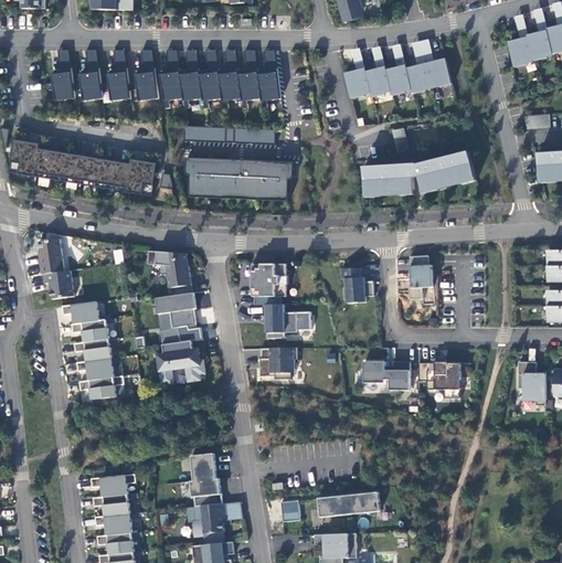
[(13,0),(20,0),(20,8),(44,9),(43,0),(13,0)]
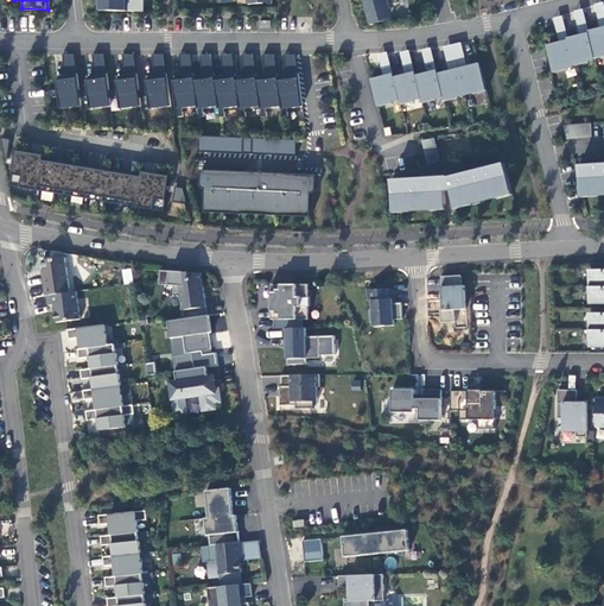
[(97,0),(97,10),(128,11),(128,0),(97,0)]
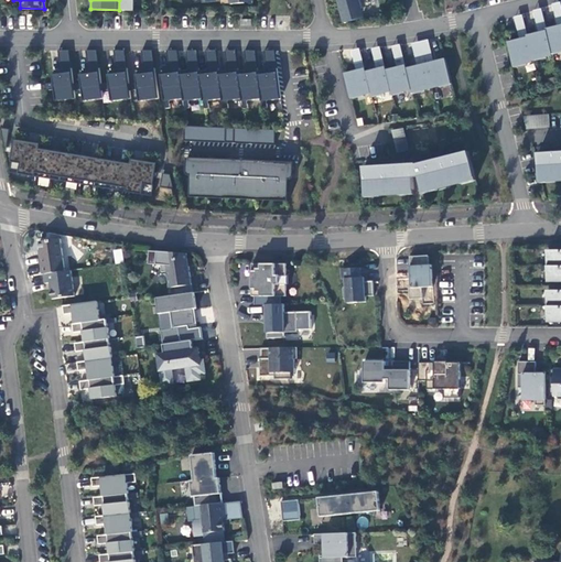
[(337,0),(343,22),(363,18),(358,0),(337,0)]
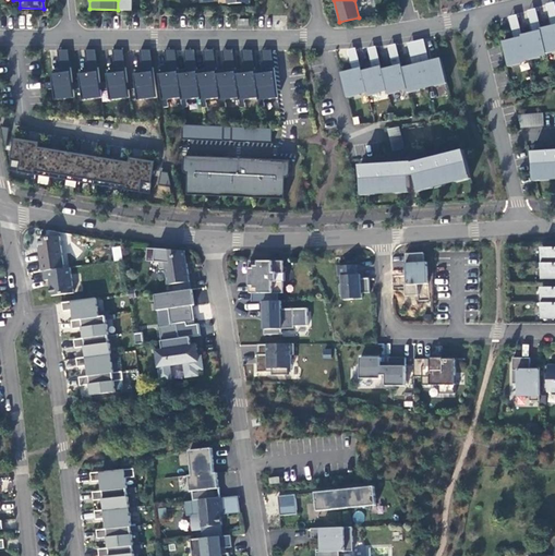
[(554,9),(553,2),(545,3),(551,25),(554,24),(554,9)]
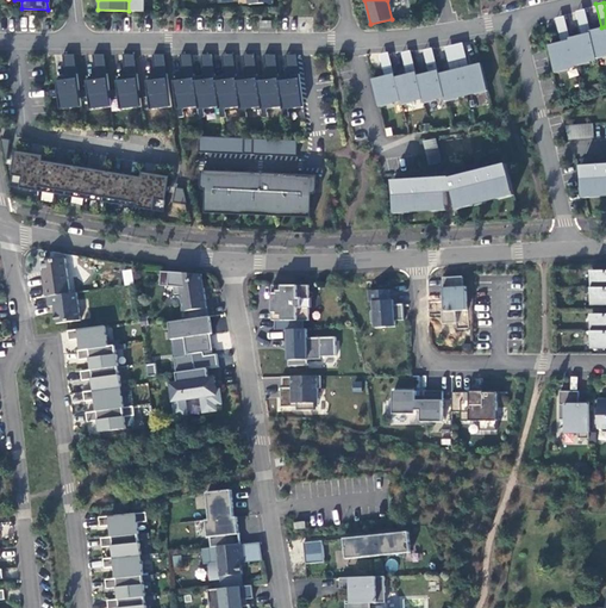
[(583,8),(574,11),(580,35),(589,32),(588,31),(583,8)]
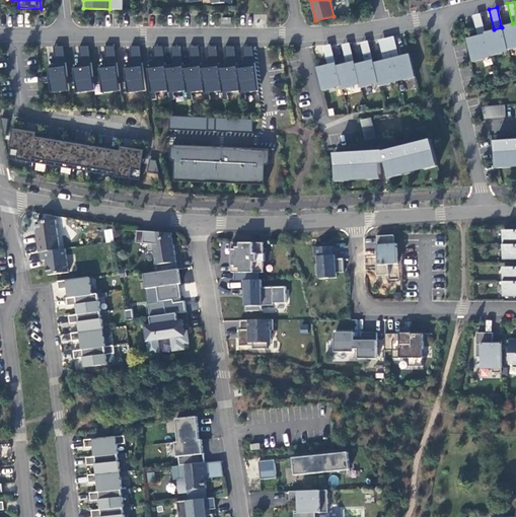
[(480,13),(471,15),(476,35),(484,33),(484,32),(480,13)]
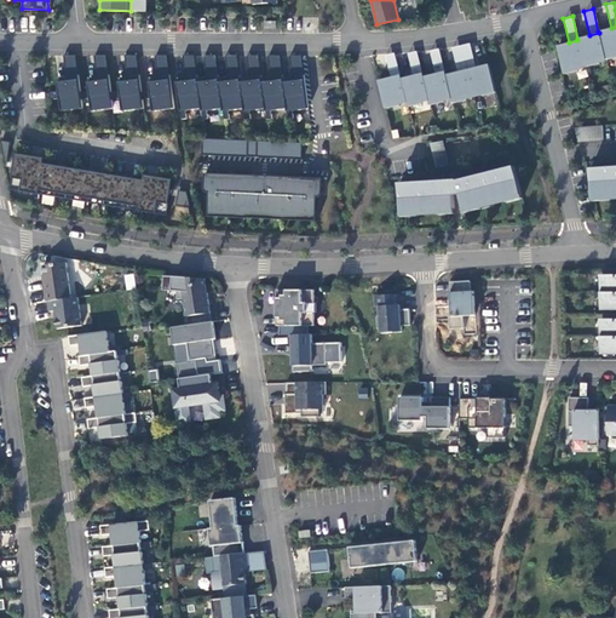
[(615,27),(611,28),(598,32),(599,33),(605,57),(605,59),(615,56),(615,27)]
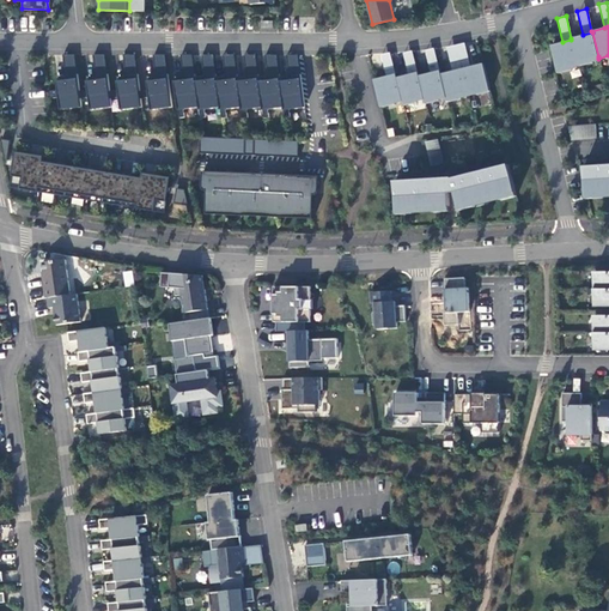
[(598,56),(592,32),(583,35),(571,38),(571,40),(577,64),(578,65),(590,62),(589,59),(598,56)]
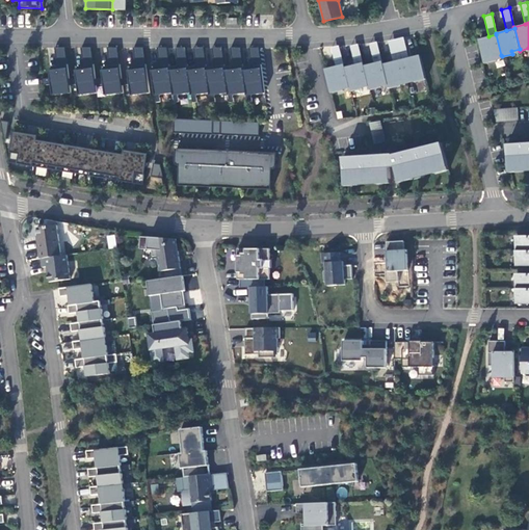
[(501,55),(496,34),(488,36),(477,40),(483,62),(495,60),(494,57),(501,55)]
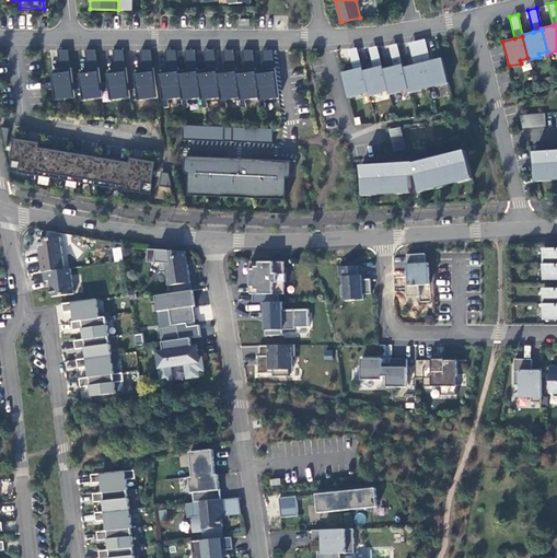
[(424,38),(416,41),(421,62),(429,60),(424,38)]
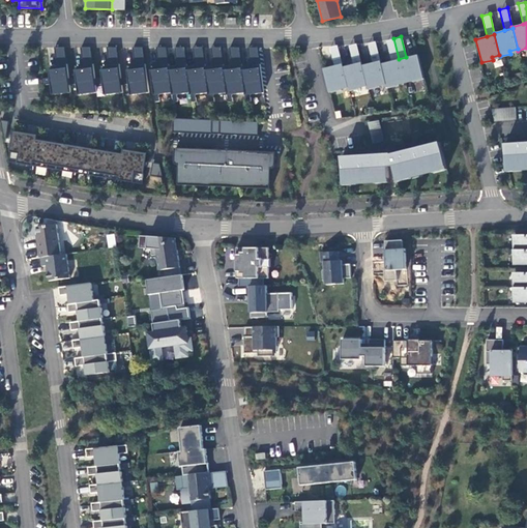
[(393,38),(385,40),(390,61),(399,59),(393,38)]
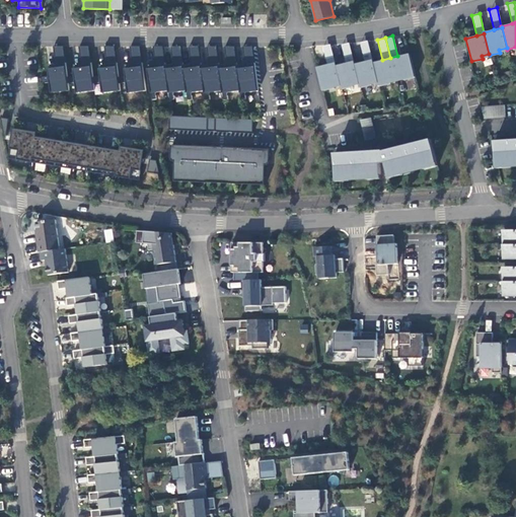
[(371,60),(366,41),(359,43),(364,61),(371,60)]
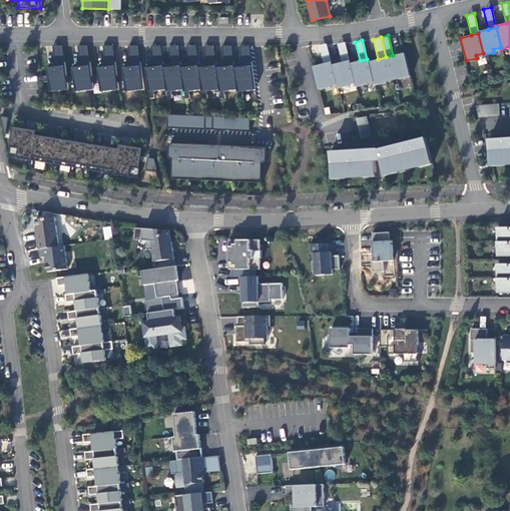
[(344,42),(337,44),(342,62),(349,60),(344,42)]
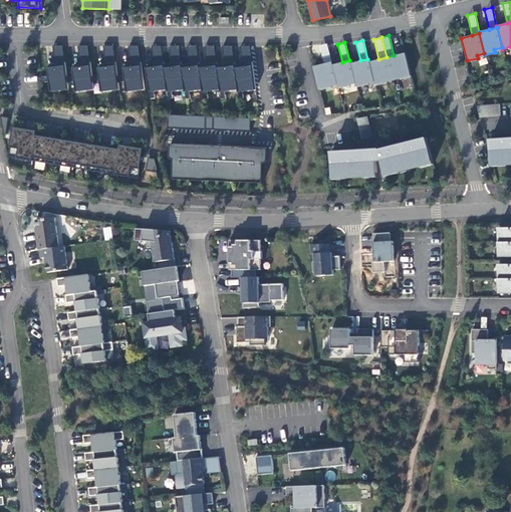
[(330,62),(326,43),(319,45),(323,63),(330,62)]
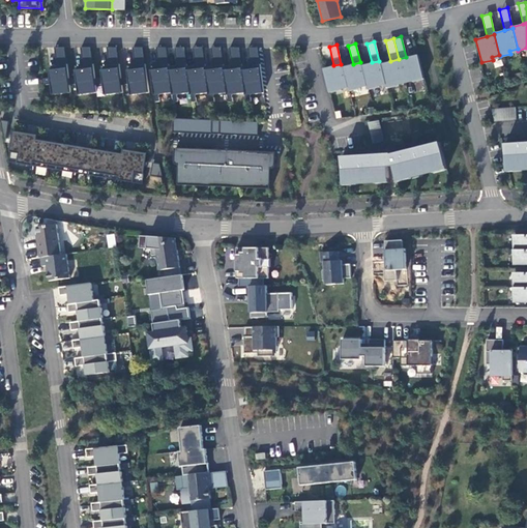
[(63,47),(53,47),(56,64),(48,65),(49,78),(41,78),(42,85),(50,83),(51,94),(69,92),(68,85),(67,78),(63,47)]
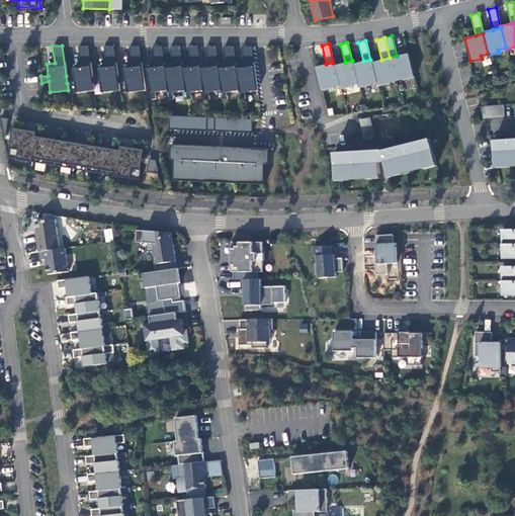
[(87,46),(77,46),(80,63),(72,64),(74,76),(66,76),(67,83),(74,82),(76,92),(93,90),(92,83),(91,76),(87,46)]
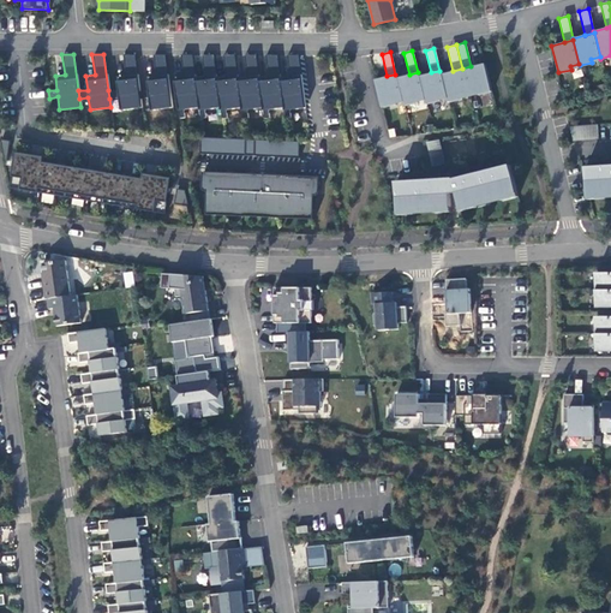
[(135,54),(123,54),(125,76),(115,76),(118,90),(108,90),(109,99),(118,96),(120,109),(141,107),(139,99),(139,90),(135,54)]
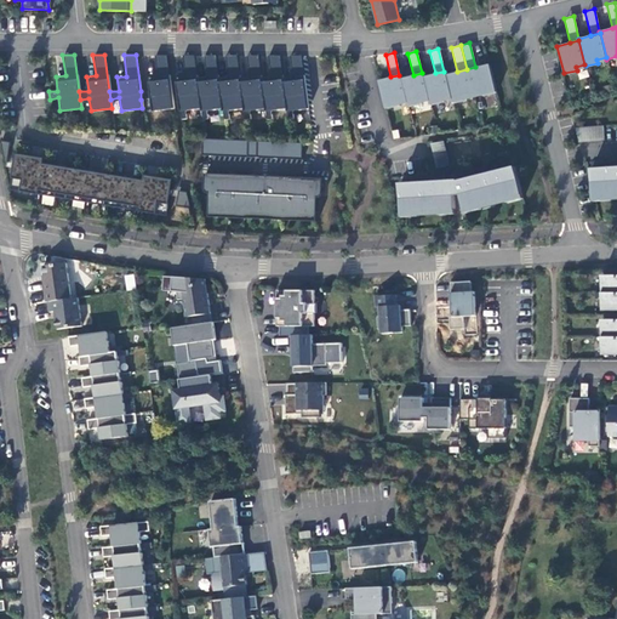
[(166,55),(154,55),(156,77),(147,77),(149,91),(141,91),(141,100),(150,97),(152,111),(172,108),(166,55)]
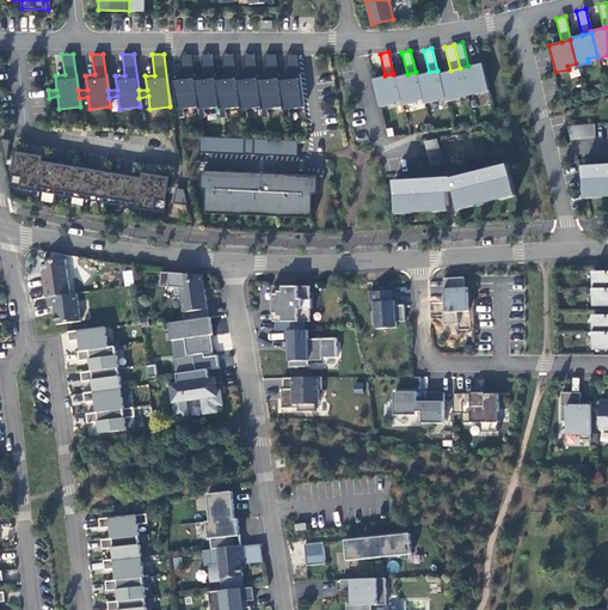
[(190,54),(178,54),(182,75),(172,77),(177,117),(183,117),(182,109),(197,107),(194,75),(190,54)]
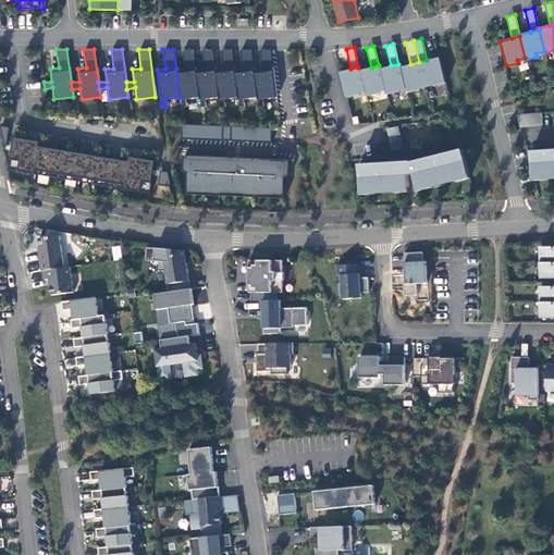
[(193,49),(182,49),(184,69),(176,69),(180,97),(181,107),(185,107),(185,99),(199,97),(195,70),(193,49)]
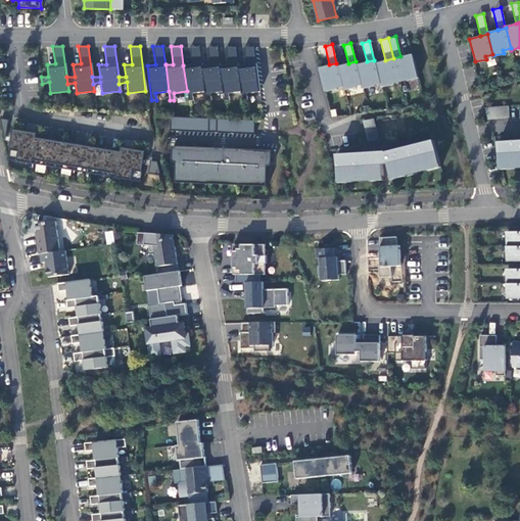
[(199,46),(189,46),(191,64),(183,65),(187,91),(188,100),(192,100),(191,93),(204,91),(201,65),(199,46)]
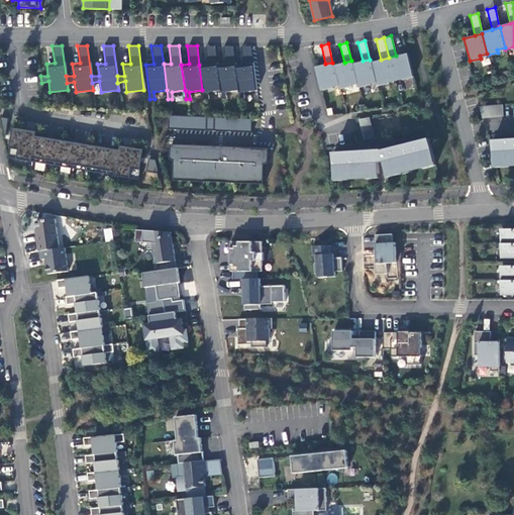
[(214,45),(204,45),(207,64),(199,65),(202,90),(203,99),(208,99),(207,92),(220,90),(217,65),(214,45)]
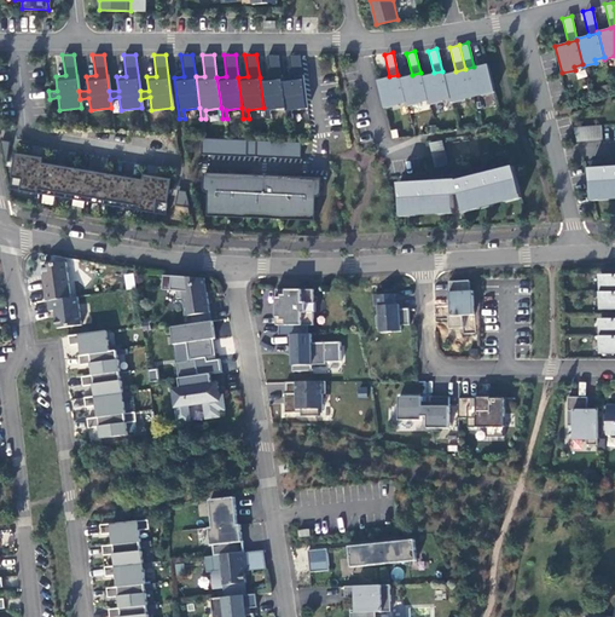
[(278,55),(266,55),(268,76),(260,78),(264,108),(265,119),(270,117),(270,110),(285,108),(280,76),(278,55)]
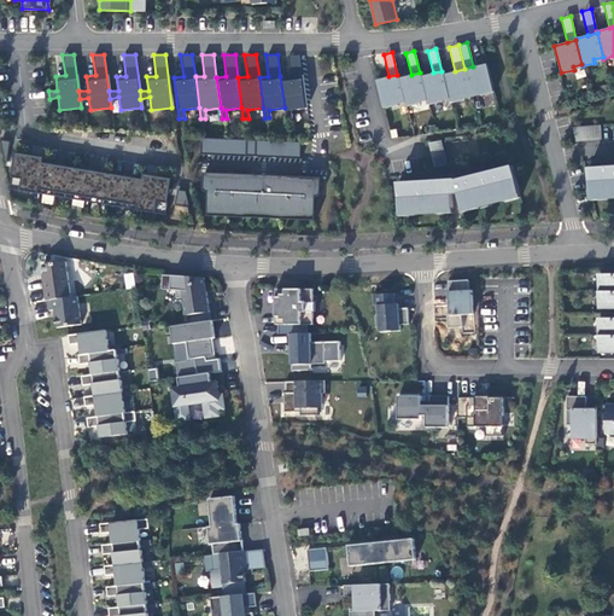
[(299,54),(286,54),(290,76),(280,76),(285,108),(286,118),(291,117),(290,110),(305,108),(299,54)]
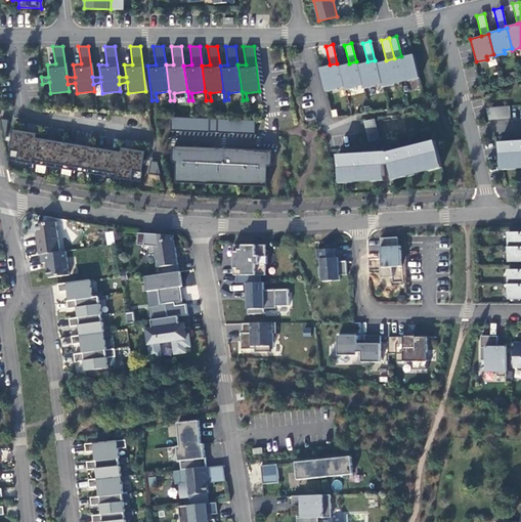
[(419,78),(413,54),(401,56),(394,58),(399,79),(405,77),(406,80),(419,78)]
